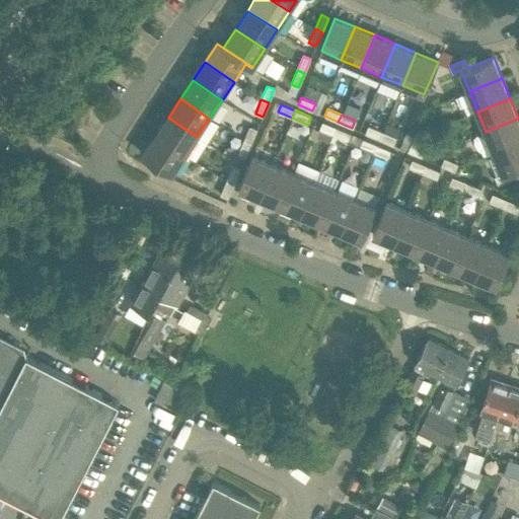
[(184,156),(197,137),(168,118),(156,136),(184,156)]
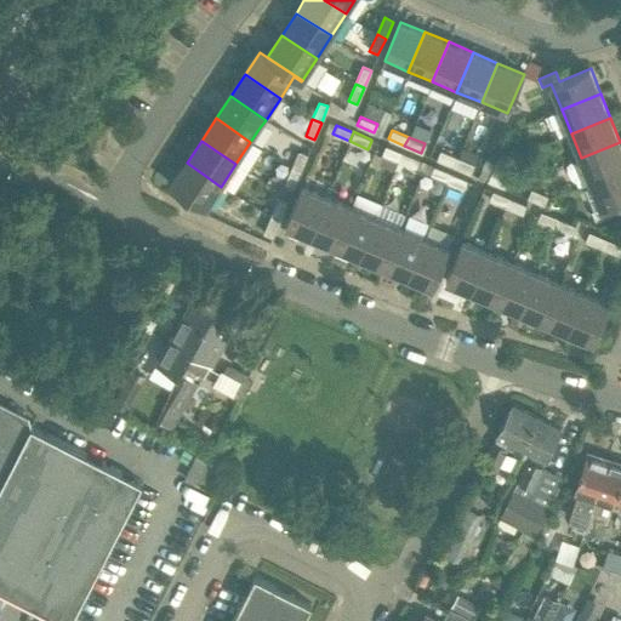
[(620,170),(620,143),(620,142),(581,158),(573,161),(582,187),(592,182),(620,170)]
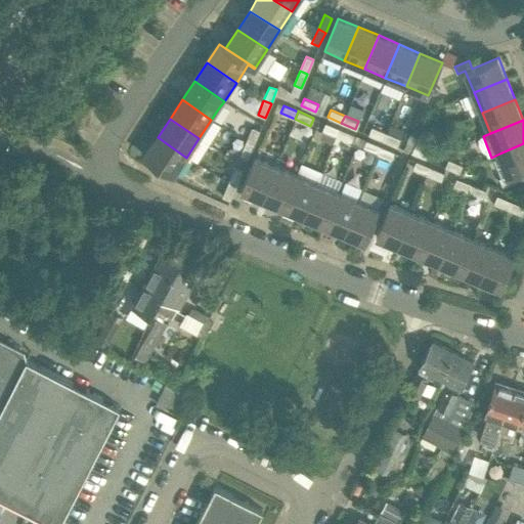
[(337,137),(340,130),(324,123),(321,130),(337,137)]
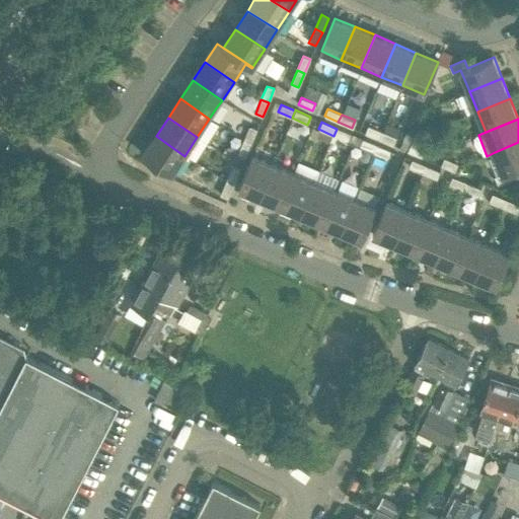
[(244,140),(251,143),(257,130),(250,126),(244,140)]
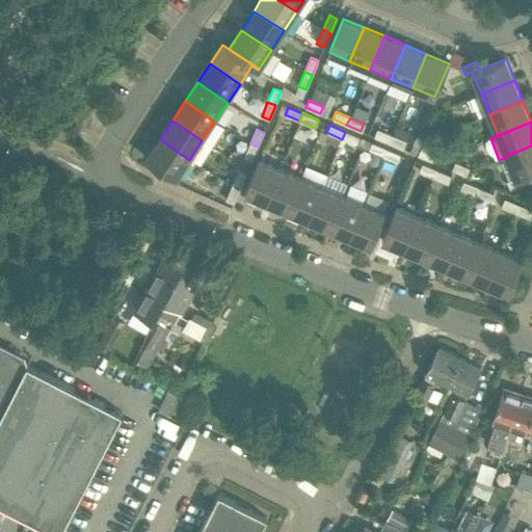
[(389,142),(392,135),(377,129),(374,136),(389,142)]
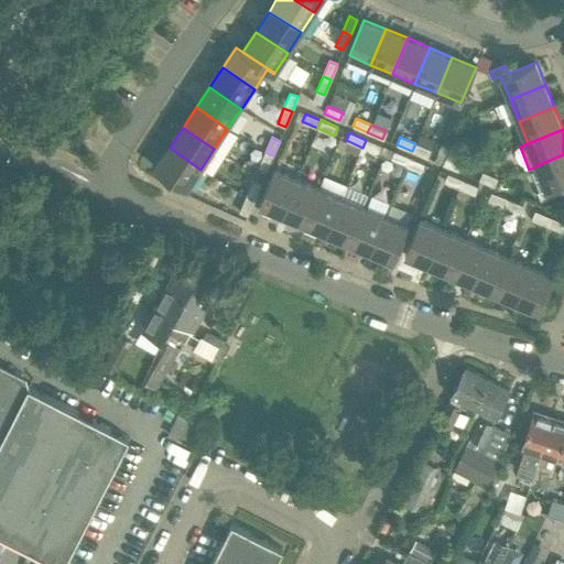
[(366,140),(362,148),(376,153),(380,145),(366,140)]
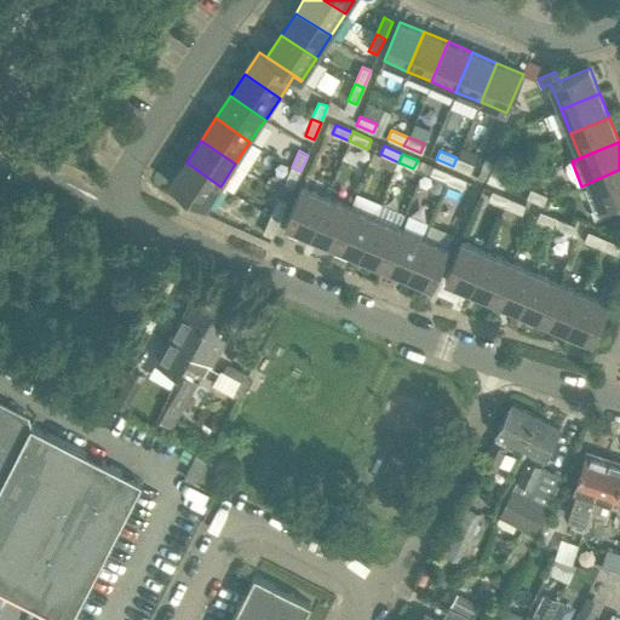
[(492,171),(500,174),(507,158),(498,154),(492,171)]
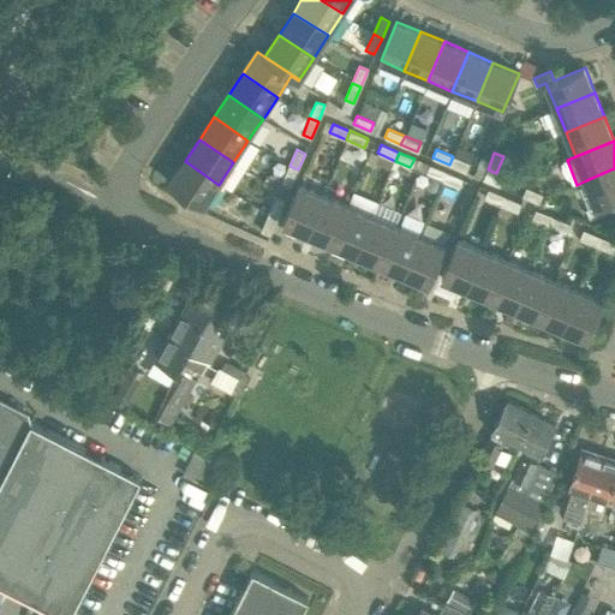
[(453,156),(449,165),(466,172),(470,163),(453,156)]
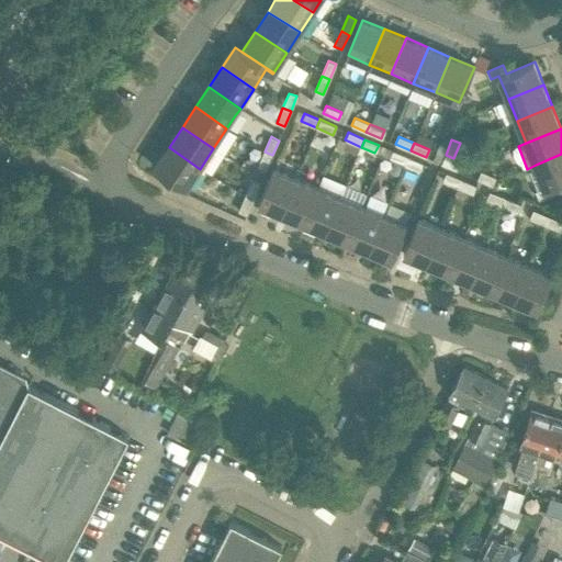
[(187,188),(200,169),(169,147),(157,167),(187,188)]
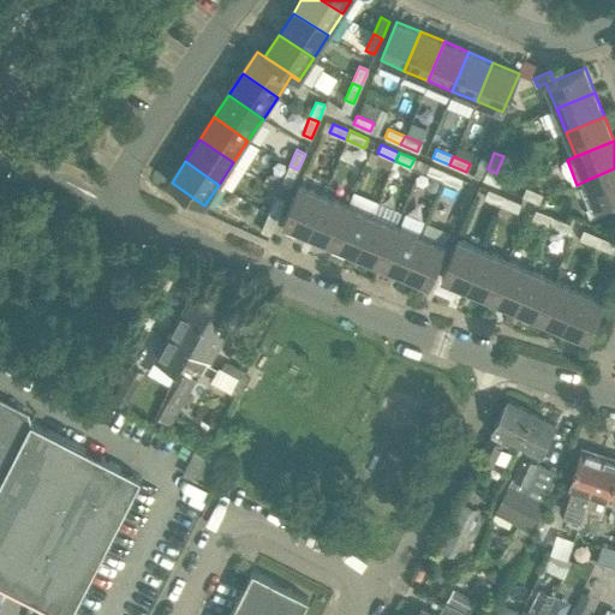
[(446,172),(447,171),(429,163),(429,165),(425,173),(442,180),(446,172)]
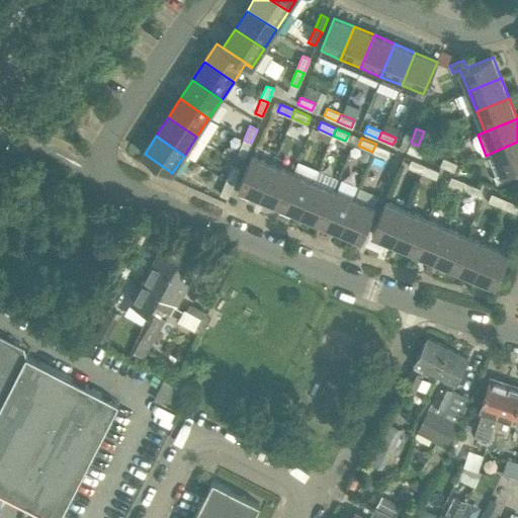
[(245,157),(251,143),(244,140),(238,154),(245,157)]
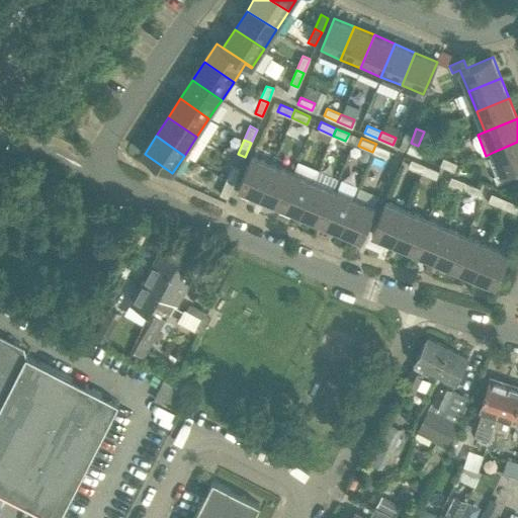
[(517,142),(494,152),(502,172),(494,176),(497,183),(511,178),(508,170),(517,166),(517,142)]
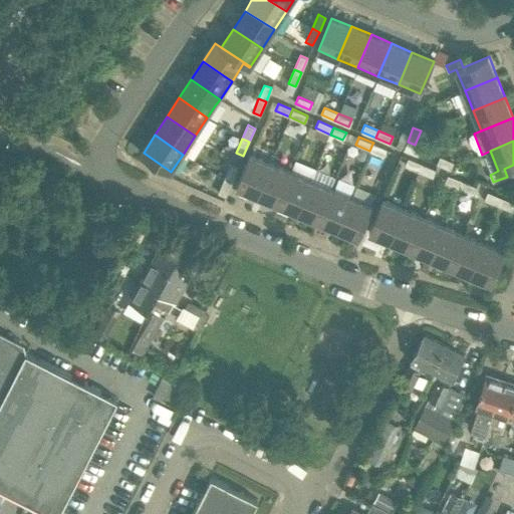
[(421,148),(415,145),(408,142),(404,150),(418,156),(421,148)]
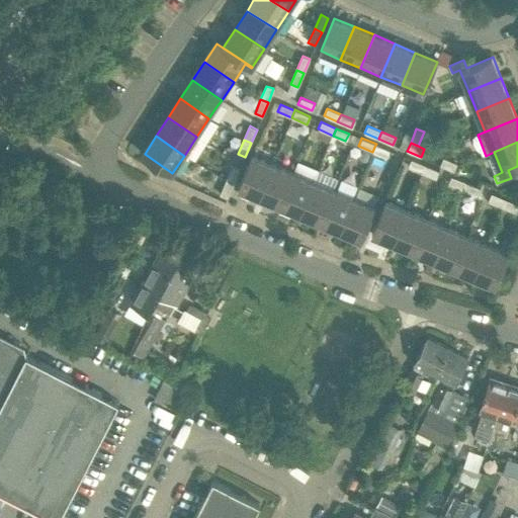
[(375,145),(372,152),(387,158),(390,151),(375,145)]
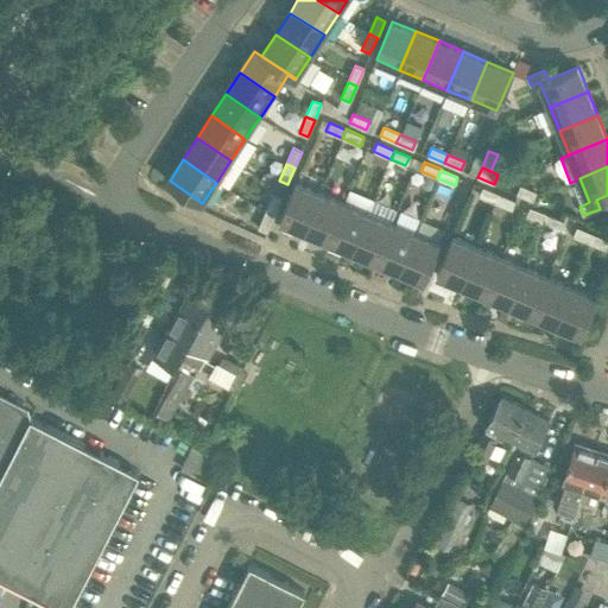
[(303,230),(318,192),(296,183),(280,221),(303,230)]
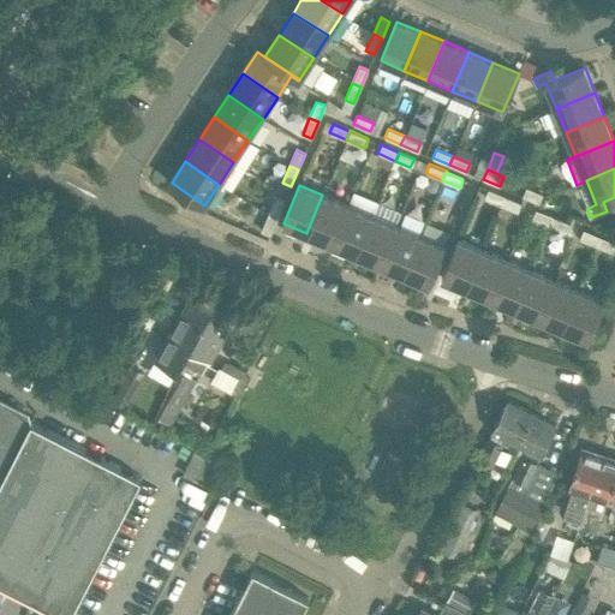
[(538,202),(542,193),(526,187),(523,196),(538,202)]
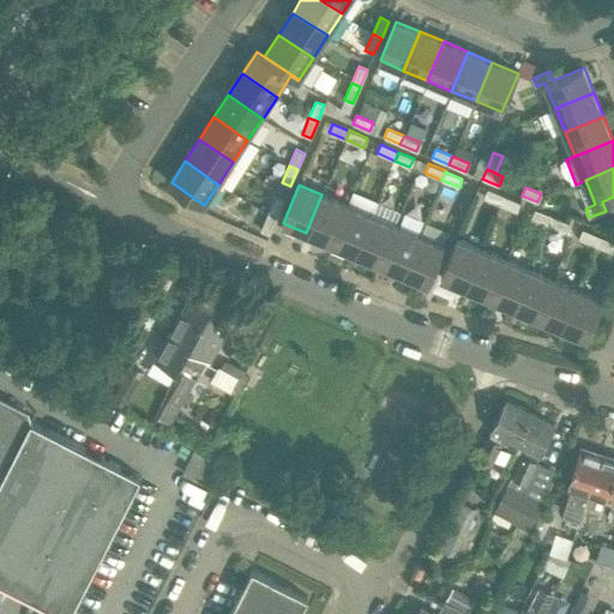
[(500,205),(504,197),(487,190),(483,198),(500,205)]
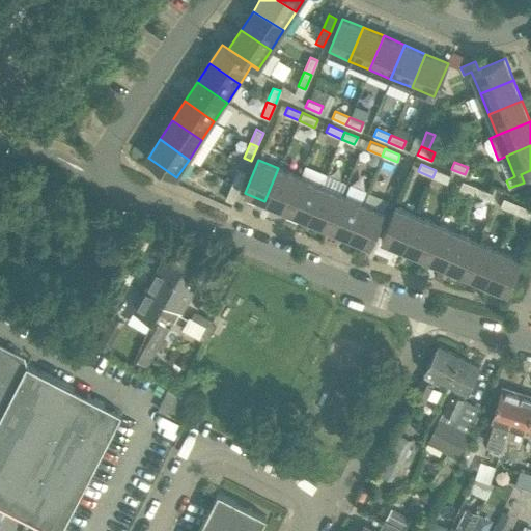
[(285,211),(300,177),(278,168),(264,201),(285,211)]
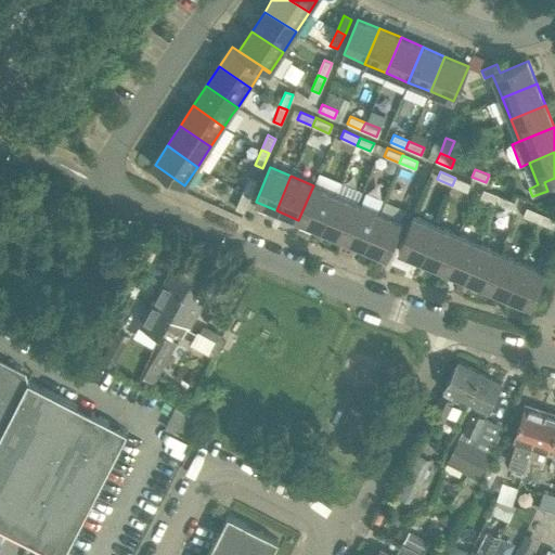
[(455,178),(452,185),(467,192),(470,183),(455,178)]
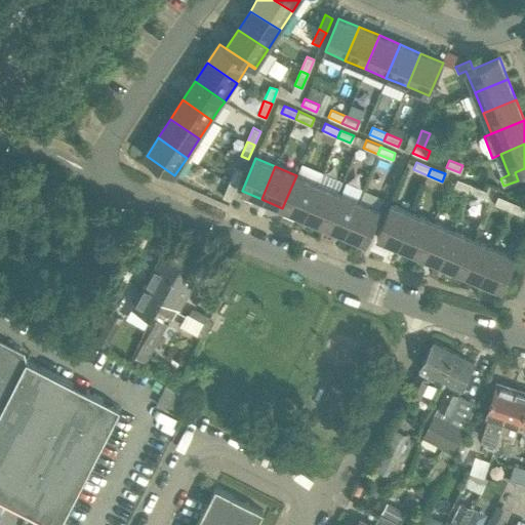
[(235,169),(230,184),(237,187),(242,172),(235,169)]
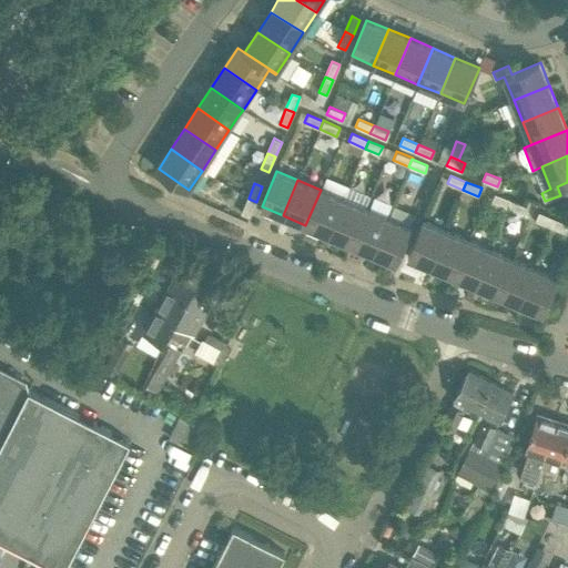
[(321,190),(305,225),(328,235),(344,199),(321,190)]
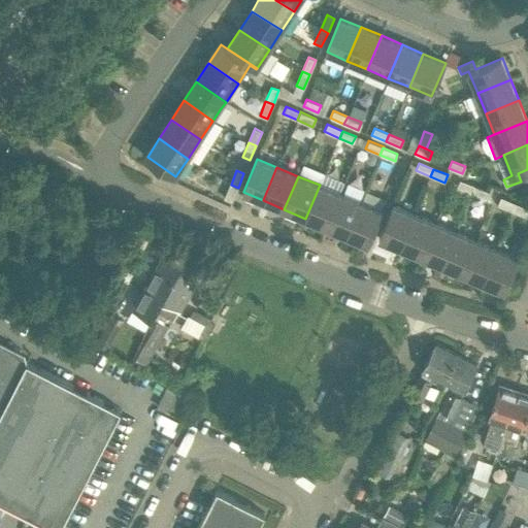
[(470,193),(473,186),(459,180),(457,187),(470,193)]
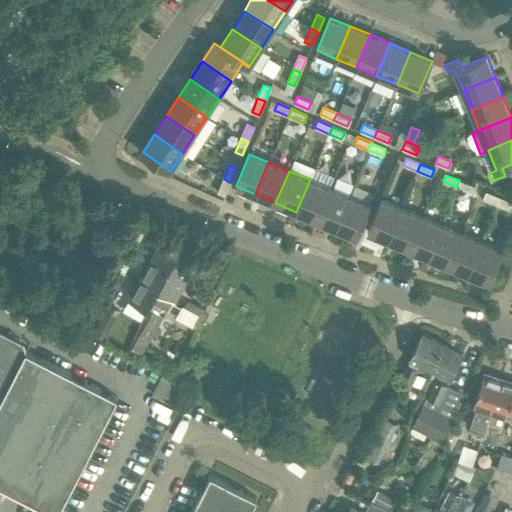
[(225,195),(231,182),(224,179),(218,192),(225,195)]
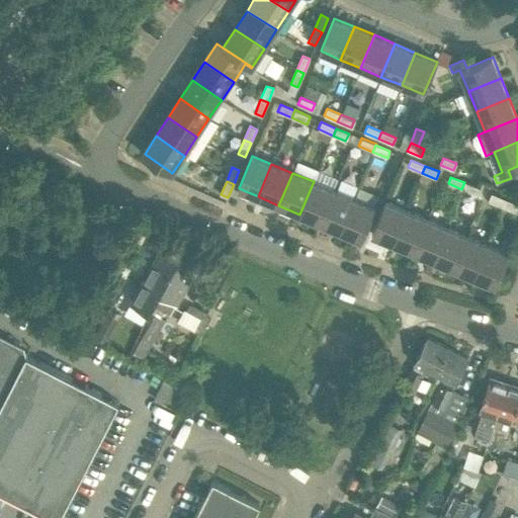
[(320,223),(333,190),(314,181),(299,214),(320,223)]
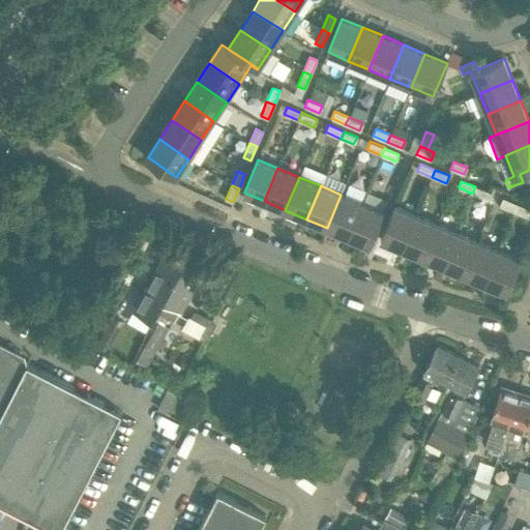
[(475,186),(472,194),(487,200),(489,193),(475,186)]
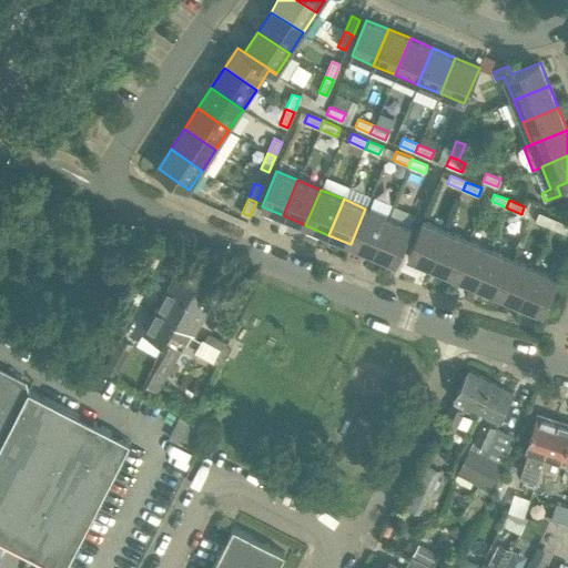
[(365,209),(351,244),(372,253),(387,217),(365,209)]
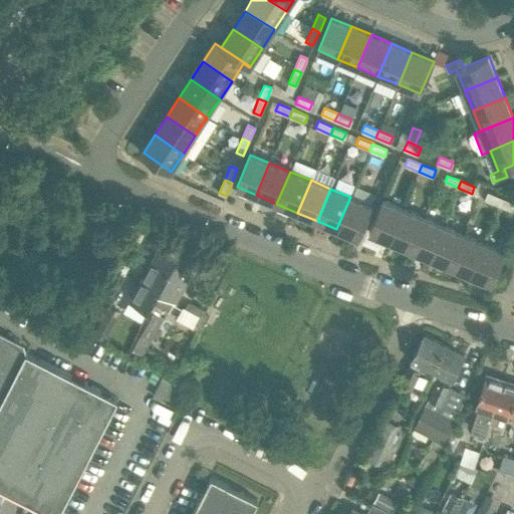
[(499,205),(502,198),(488,192),(485,200),(499,205)]
